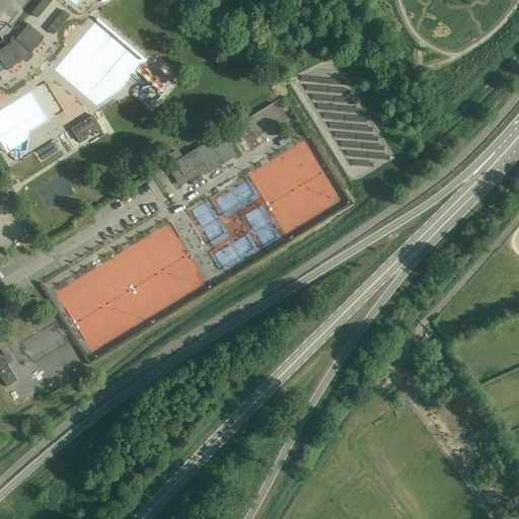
[(43,0),(32,13),(38,18),(53,0),(43,0)]
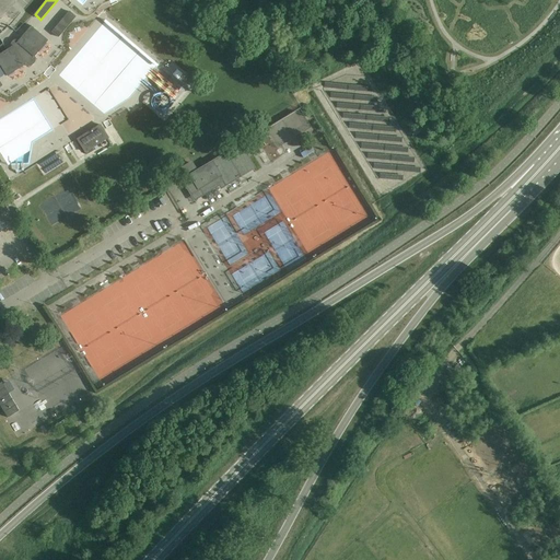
[(51,32),(58,38),(77,18),(69,12),(51,32)]
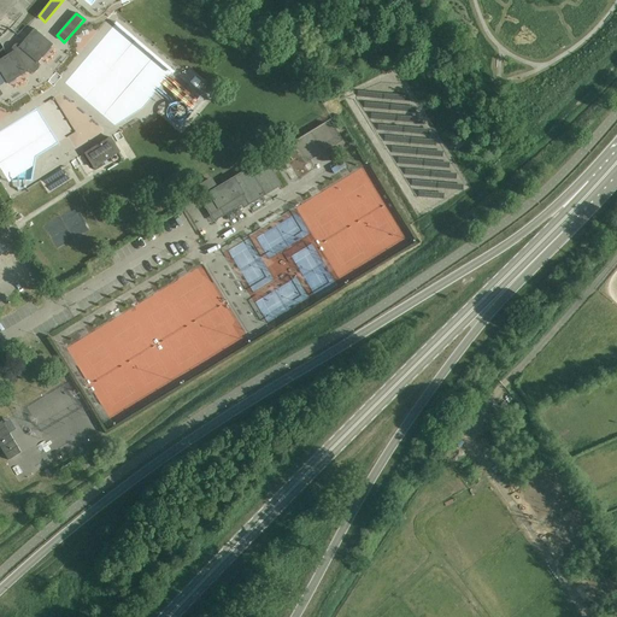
[(53,45),(45,36),(35,29),(19,47),(17,50),(15,51),(0,60),(0,72),(7,84),(28,72),(28,74),(29,72),(39,64),(40,64),(39,63),(53,45)]
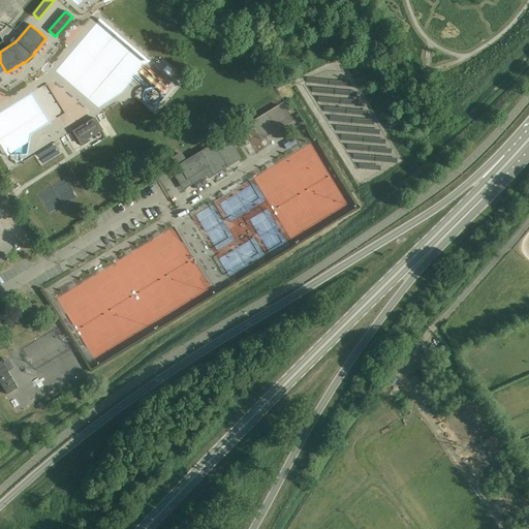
[(72,47),(79,37),(71,32),(65,42),(72,47)]
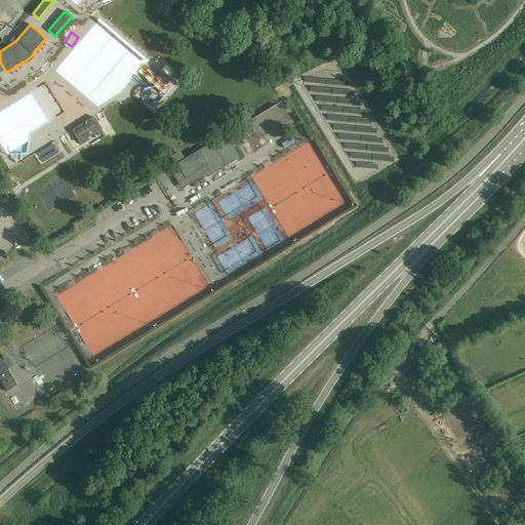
[(257,137),(284,129),(279,115),(252,123),(257,137)]
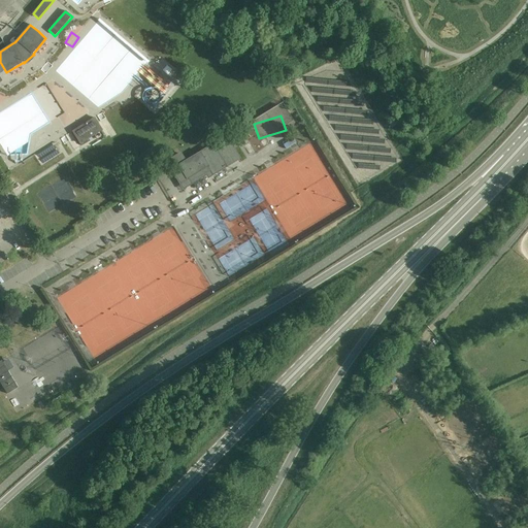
[(95,118),(73,131),(83,145),(90,141),(88,139),(102,130),(95,118)]
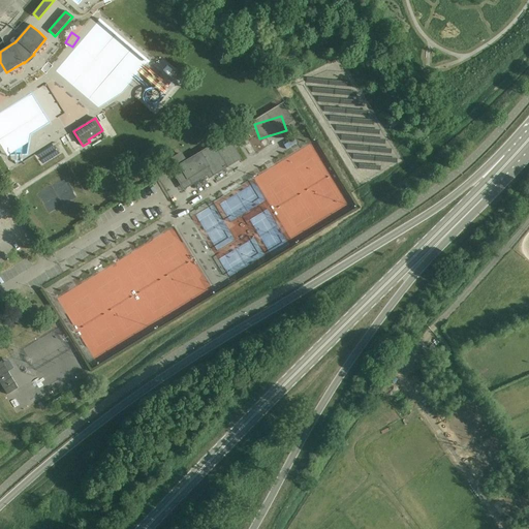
[(239,128),(230,133),(236,142),(239,138),(237,135),(242,132),(239,128)]
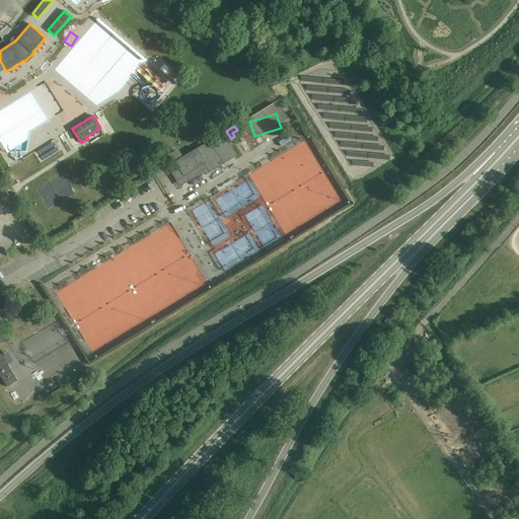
[(207,169),(216,164),(234,153),(230,146),(234,144),(231,139),(226,131),(183,158),(177,150),(163,158),(166,163),(174,175),(181,171),(184,175),(204,164),(207,169)]
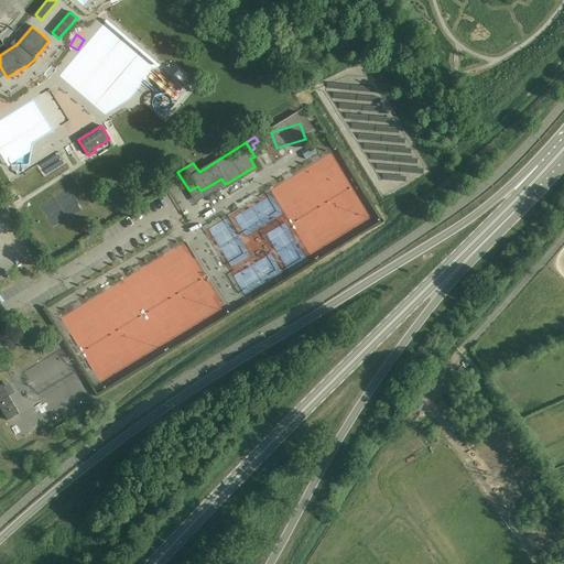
[(269,170),(277,167),(273,155),(268,158),(266,150),(258,152),(261,165),(268,164),(269,170)]
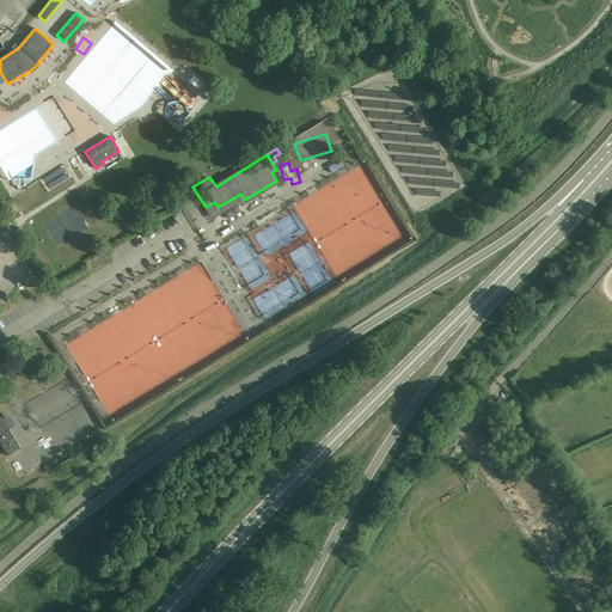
[(2,417),(0,418),(0,442),(8,457),(20,450),(2,417)]
